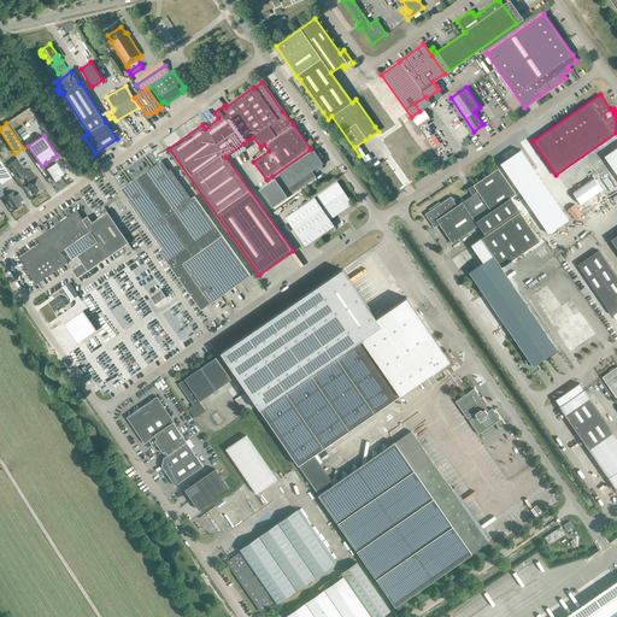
[(616,147),(605,156),(616,172),(616,147)]
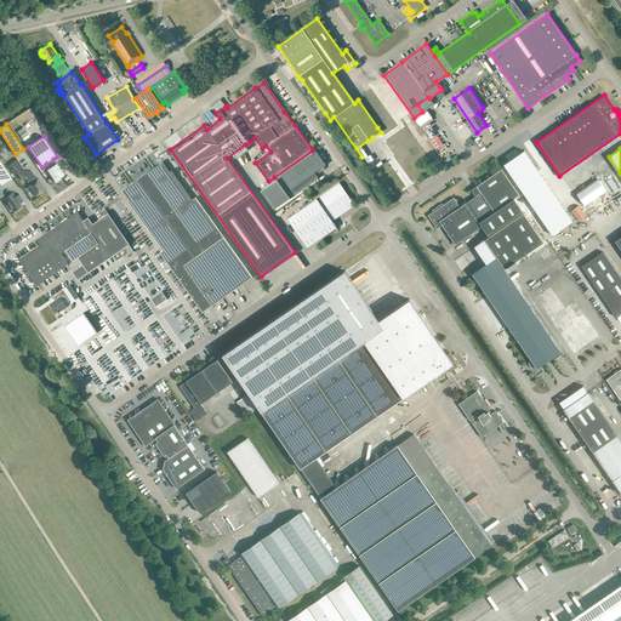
[(295,194),(318,178),(315,175),(324,170),(322,167),(325,165),(315,151),(277,178),(277,180),(262,191),(274,209),(290,198),(289,198),(295,193),(295,194)]
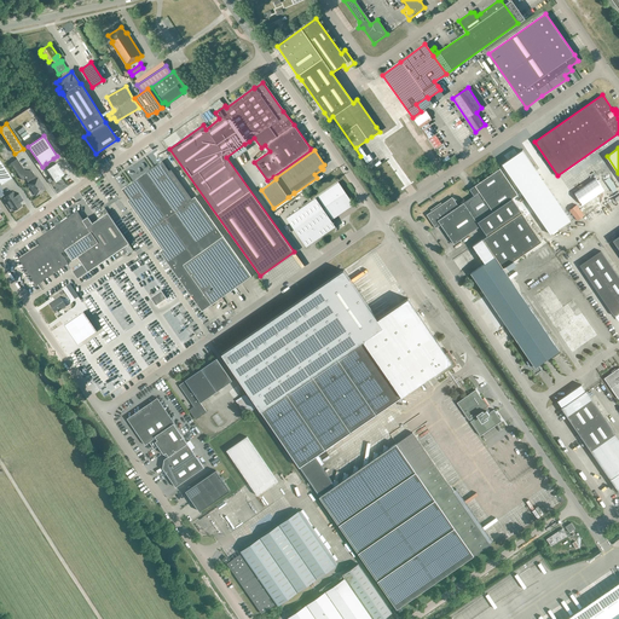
[(550,235),(571,220),(522,150),(502,165),(550,235)]
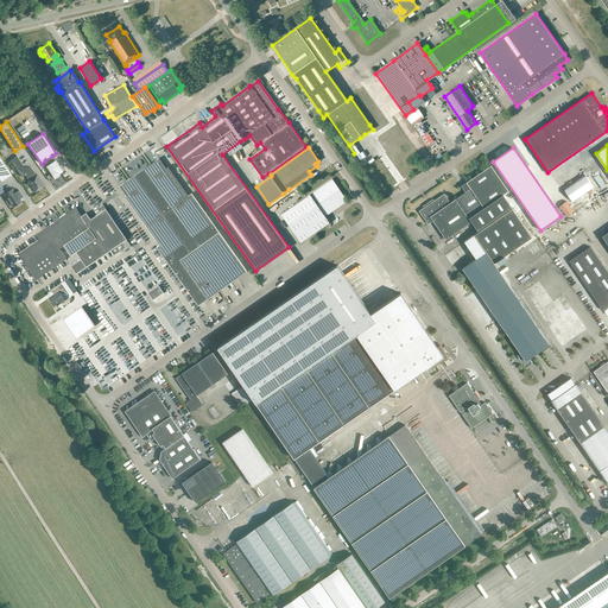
[(17,156),(11,160),(21,177),(25,175),(26,177),(35,172),(32,169),(25,168),(17,156)]
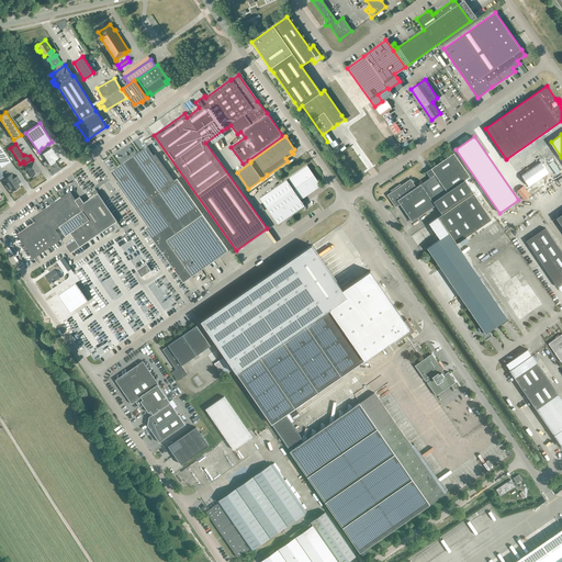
[(43,154),(51,165),(55,163),(55,160),(58,158),(52,148),(48,144),(42,148),(44,153),(43,154)]
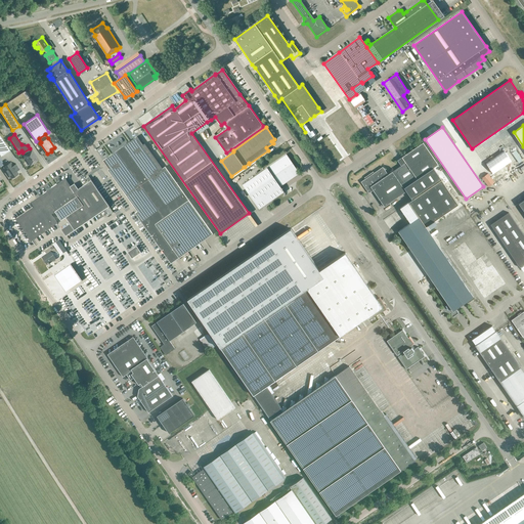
[(0,155),(1,157),(10,150),(0,136),(0,155)]
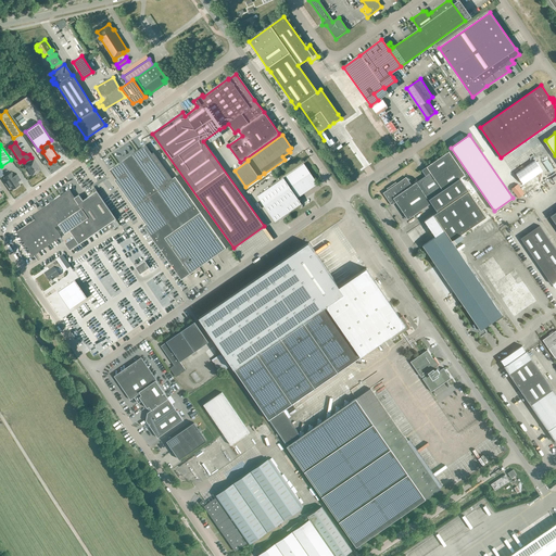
[(180,280),(226,248),(175,177),(171,180),(146,144),(114,167),(113,175),(148,223),(142,226),(180,280)]
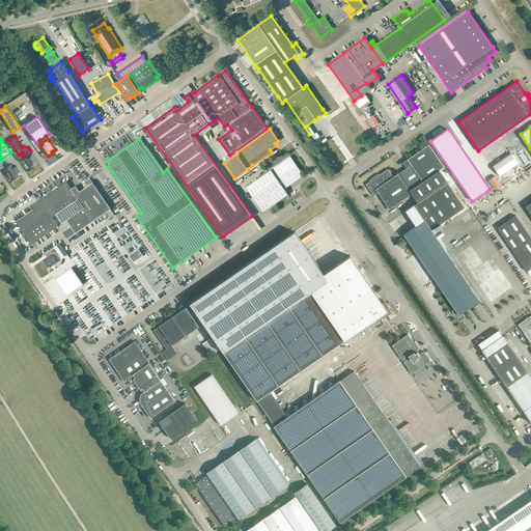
[(388,169),(366,184),(373,196),(378,193),(390,210),(412,194),(417,202),(404,211),(415,226),(403,234),(448,299),(447,300),(453,309),(452,310),(454,314),(457,312),(459,315),(466,310),(471,307),(479,301),(430,230),(434,228),(436,231),(443,226),(440,223),(465,206),(447,182),(439,170),(445,166),(429,144),(408,159),(411,164),(393,176),(388,169)]
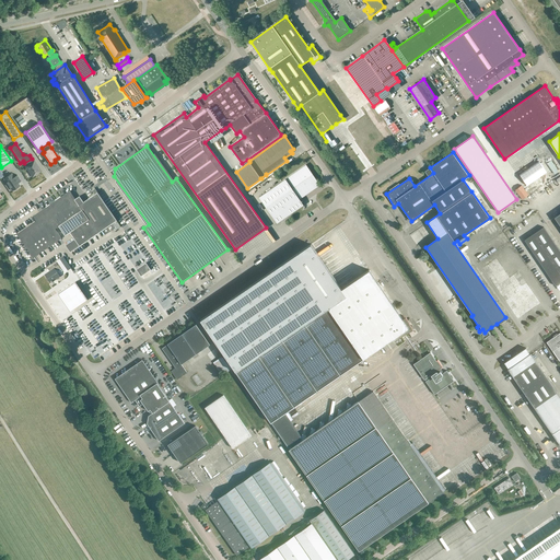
[(26,166),(26,167),(33,177),(35,175),(38,173),(41,171),(34,161),(33,162),(32,160),(32,159),(24,163),(26,166)]
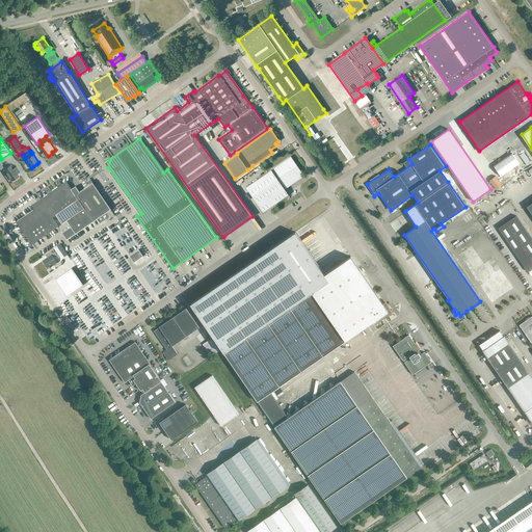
[(284,188),(302,176),(290,157),(246,187),(263,212),(288,194),(284,188)]
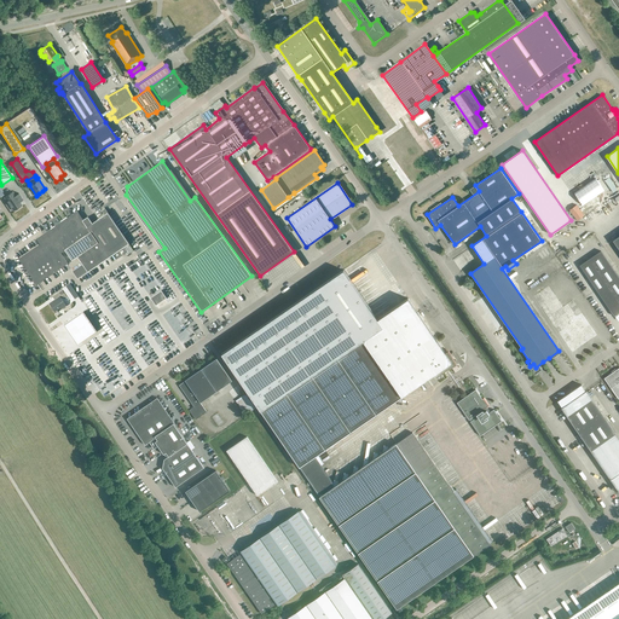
[(22,206),(19,202),(23,200),(19,194),(16,196),(12,192),(5,197),(13,210),(22,206)]
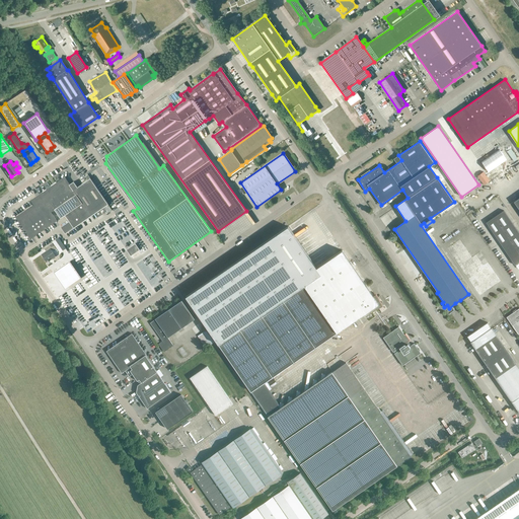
[(90,178),(88,180),(78,188),(74,181),(69,184),(65,177),(30,201),(33,205),(16,217),(30,238),(57,221),(51,213),(55,210),(61,218),(65,215),(69,221),(61,227),(66,234),(95,214),(98,218),(107,212),(108,213),(113,211),(108,205),(90,178)]
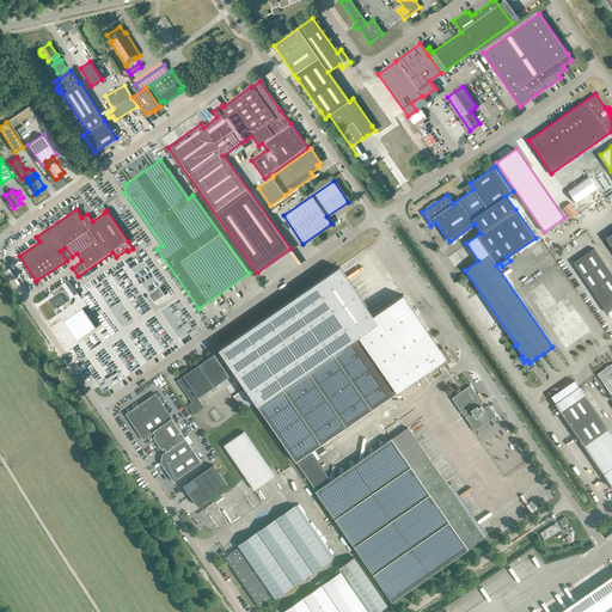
[(606,311),(611,306),(611,274),(594,248),(573,262),(582,275),(606,311)]
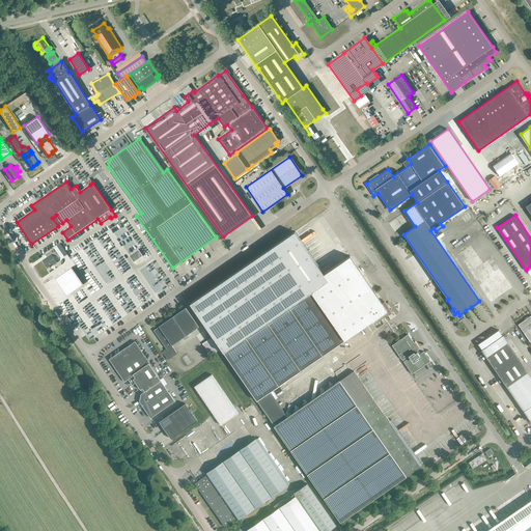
[(295,231),(190,304),(223,352),(256,400),(274,425),(287,417),(283,412),(274,397),(270,391),(288,379),(291,376),(309,364),(313,361),(331,348),(335,346),(344,340),(372,320),(388,310),(350,256),(324,274),(316,263),(295,231)]
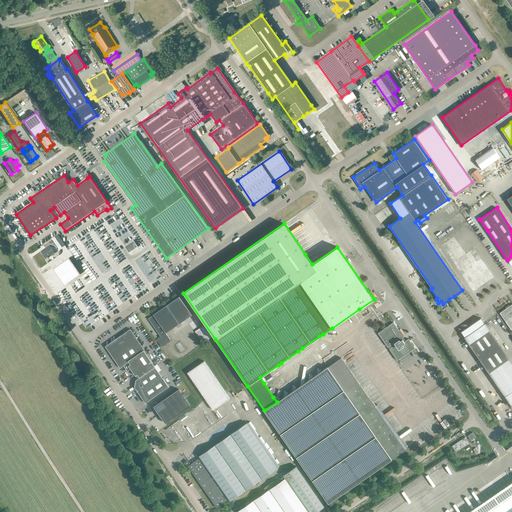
[(59,249),(65,245),(58,235),(52,239),(59,249)]
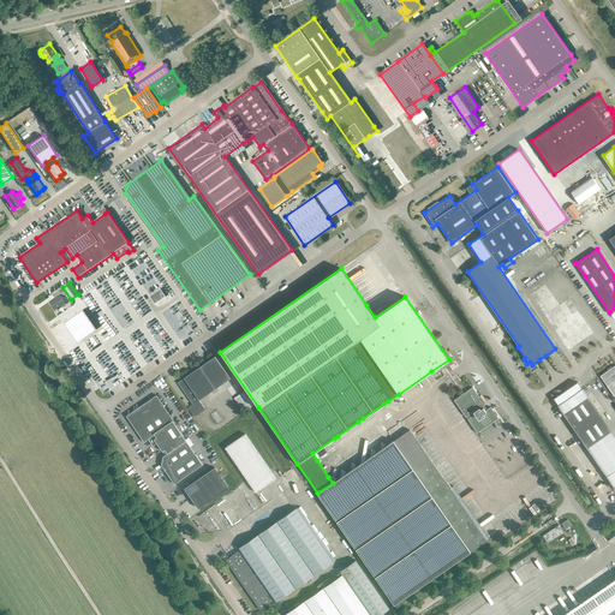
[(61,297),(66,294),(63,288),(53,296),(55,298),(49,302),(57,310),(65,304),(61,297)]
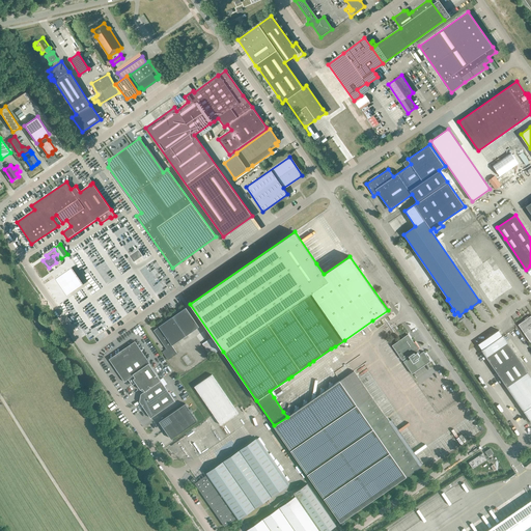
[(133,261),(142,256),(138,250),(129,255),(133,261)]
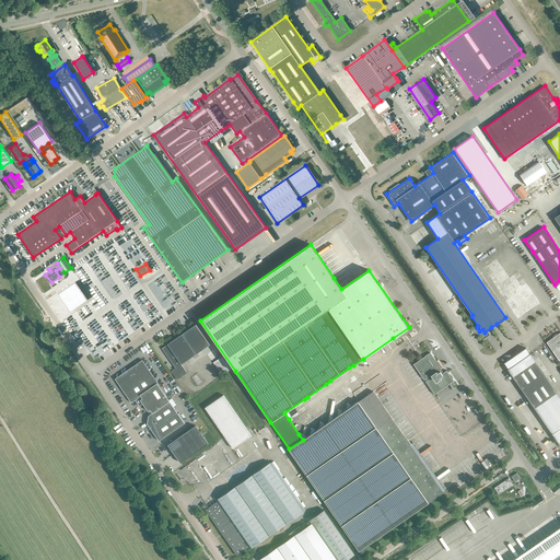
[(88,300),(76,282),(58,294),(70,312),(88,300)]
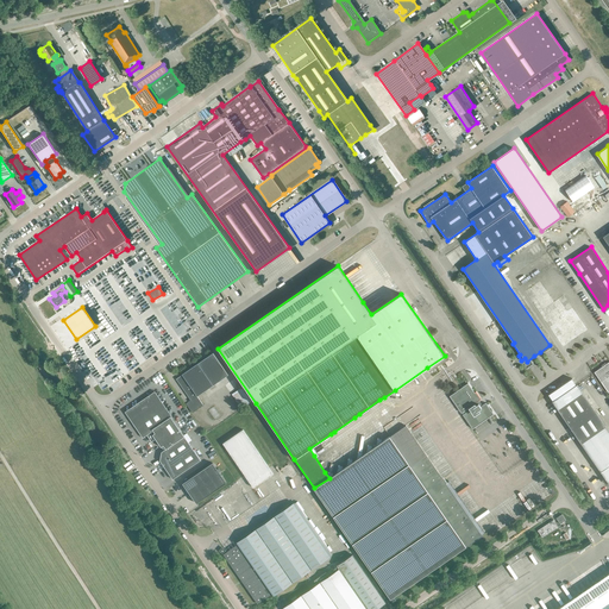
[(196,396),(227,375),(213,353),(181,375),(175,380),(189,401),(184,403),(192,413),(202,406),(196,396)]
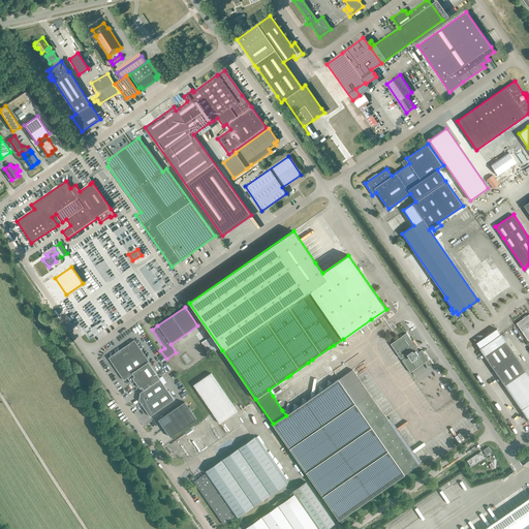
[(528,314),(517,322),(528,341),(528,340),(528,314)]
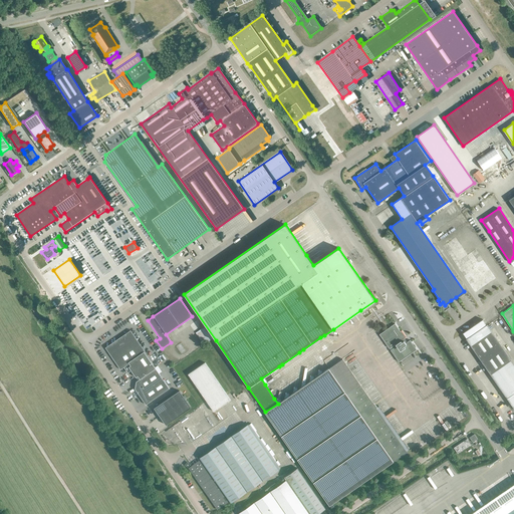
[(467,338),(513,406),(513,361),(487,324),(483,318),(463,332),(467,338)]
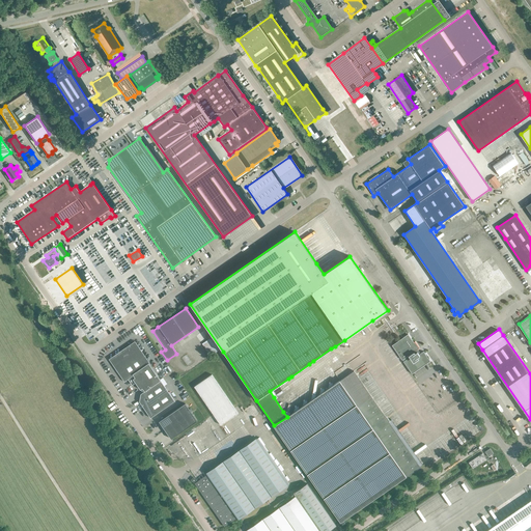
[(402,360),(403,359),(406,361),(403,362),(413,373),(427,363),(426,362),(428,361),(426,357),(427,356),(424,351),(419,354),(418,352),(417,353),(416,351),(420,347),(415,341),(414,342),(409,334),(392,345),(402,360)]
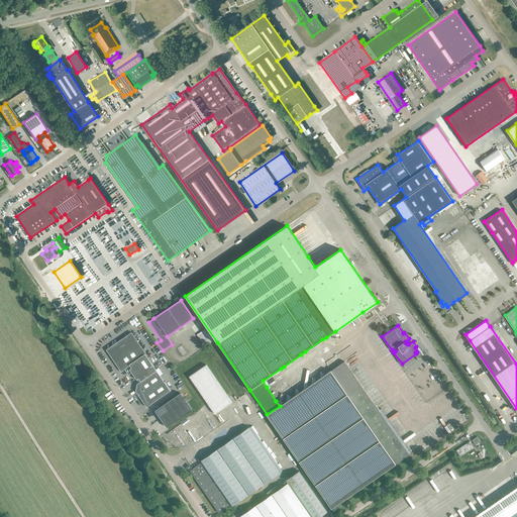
[(127,366),(132,373),(138,382),(136,393),(146,407),(170,391),(130,333),(107,349),(121,371),(127,366)]
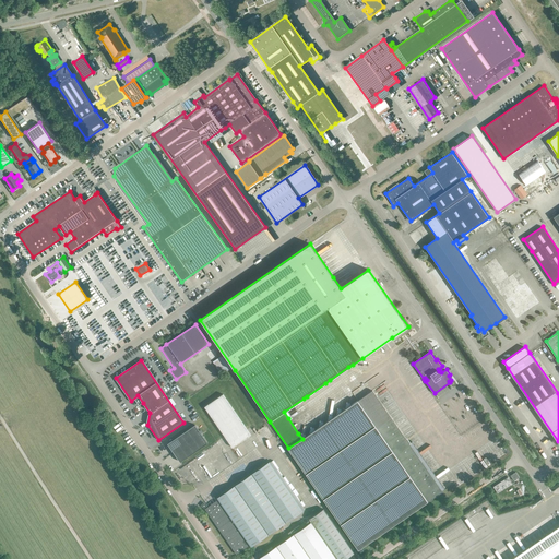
[(302,439),(288,448),(359,549),(442,492),(372,390),(302,439)]
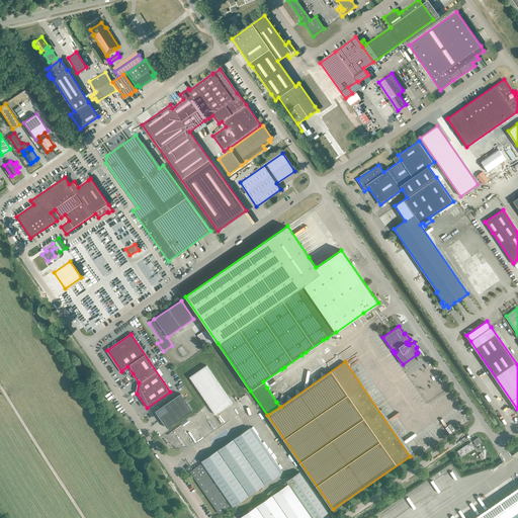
[(216,415),(233,403),(206,365),(189,377),(216,415)]
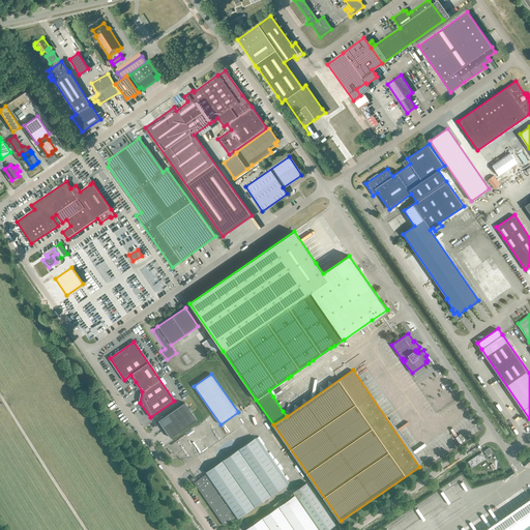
[(197,420),(184,403),(158,420),(171,438),(197,420)]
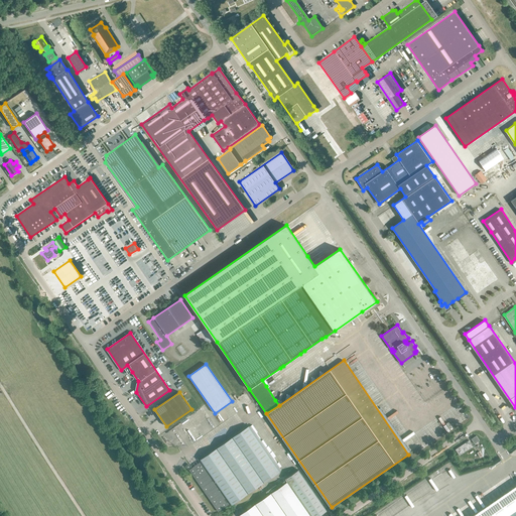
[(232,504),(279,471),(249,426),(201,460),(202,461),(192,467),(192,468),(189,470),(218,511),(222,508),(223,509),(231,503),(232,504)]
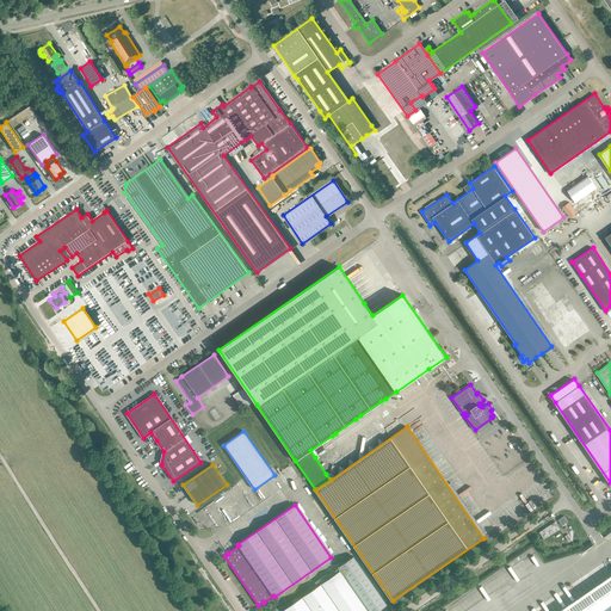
[(563,524),(569,520),(566,514),(560,518),(563,524)]
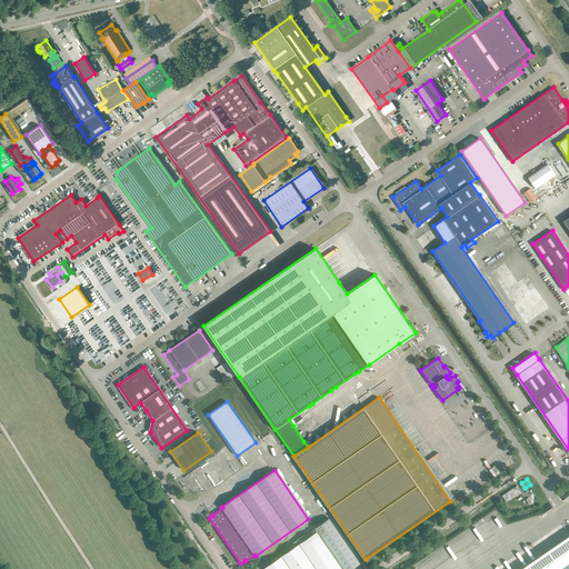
[(518,485),(513,487),(503,493),(508,500),(522,490),(518,485)]
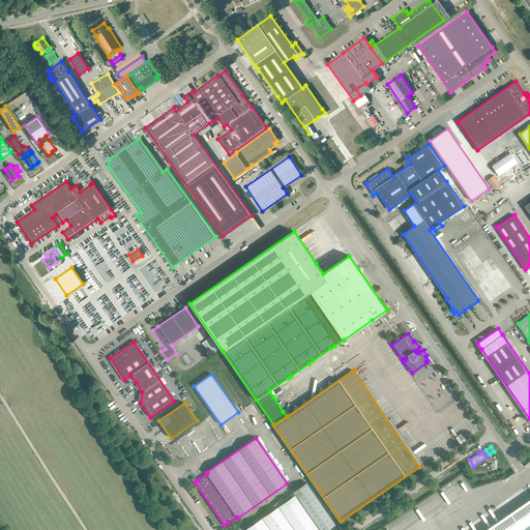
[(325,529),(333,525),(335,524),(306,482),(293,492),(295,496),(273,510),(272,508),(269,510),(270,512),(252,526),(248,522),(243,525),(247,529),(246,529),(325,529)]
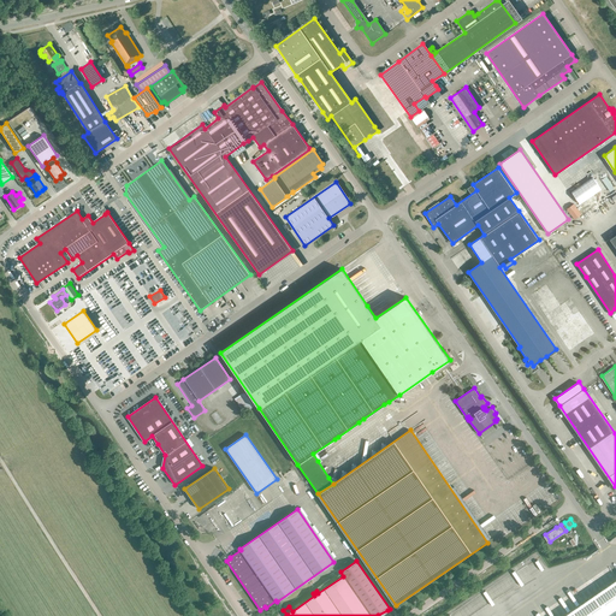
[(615,615),(615,578),(560,615),(615,615)]
